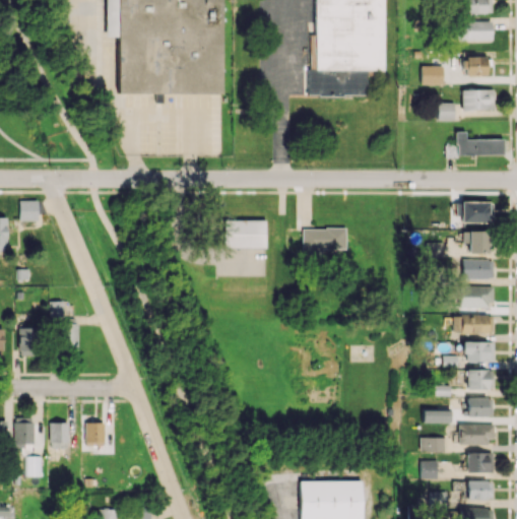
[(107,0),(108,37),(120,37),(119,93),(222,94),(222,0),(107,0)]
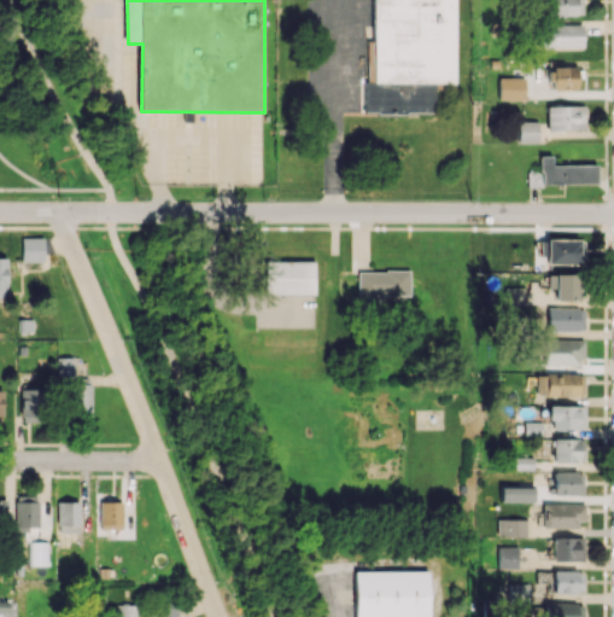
[(457,0),(375,0),(375,41),(368,41),(368,114),(438,114),(438,85),(457,85),(457,0)]
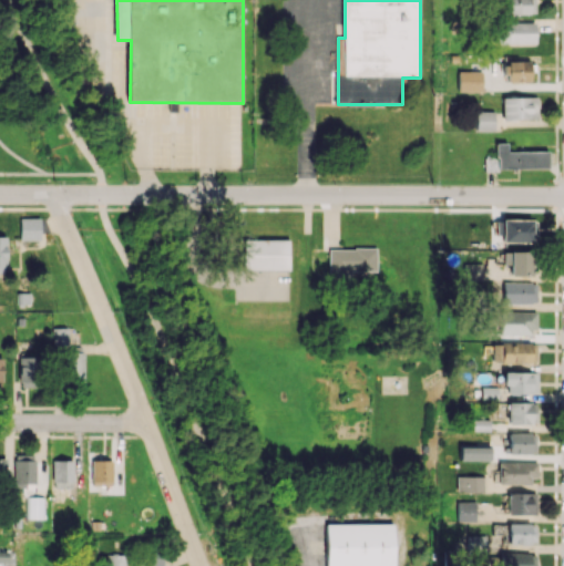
[(509,0),(510,16),(539,16),(537,0),(509,0)]
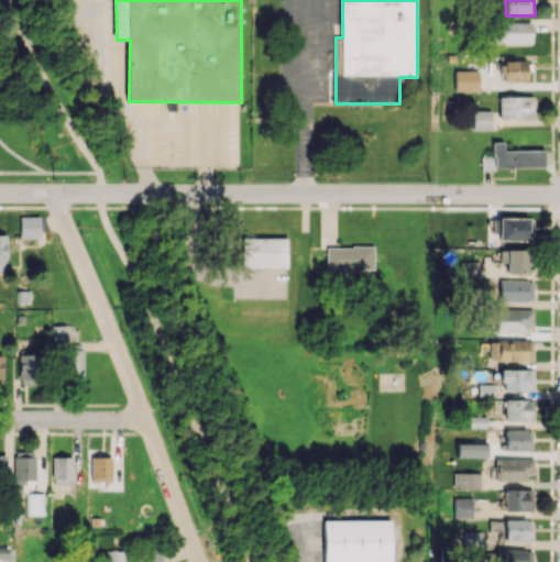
[(535,23),(495,23),(494,44),(534,44),(535,23)]
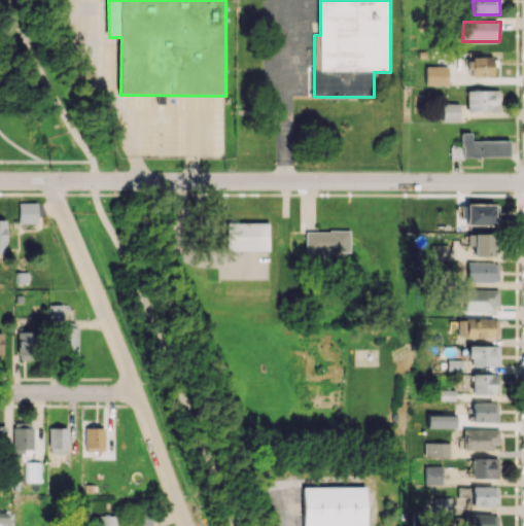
[(470,76),(494,77),(495,60),(472,59),(470,76)]
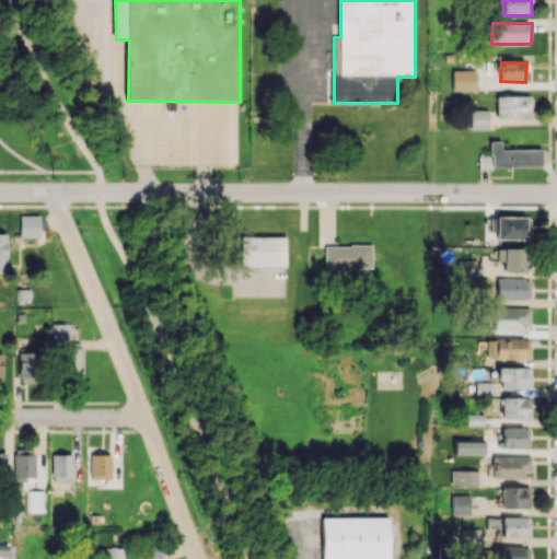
[(478,92),(478,71),(454,71),(454,91),(478,92)]
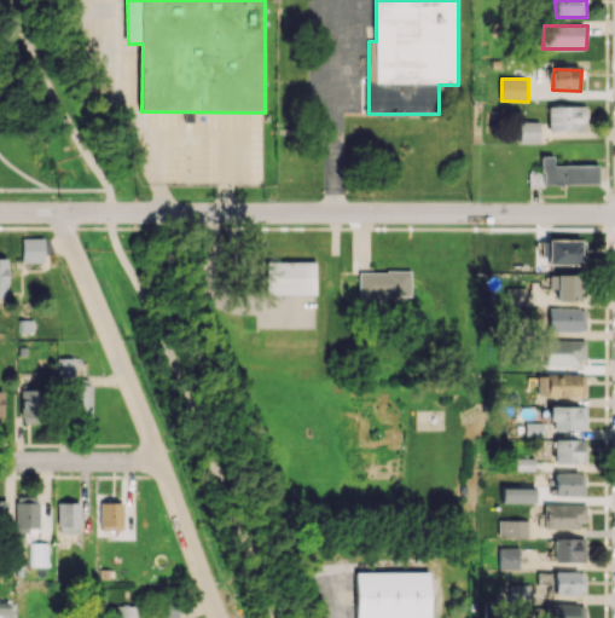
[(550,108),(551,132),(590,131),(589,107),(550,108)]
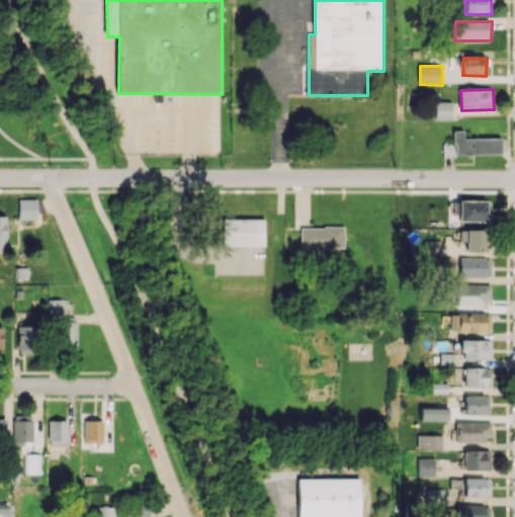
[(453,120),(453,102),(437,102),(437,120),(453,120)]
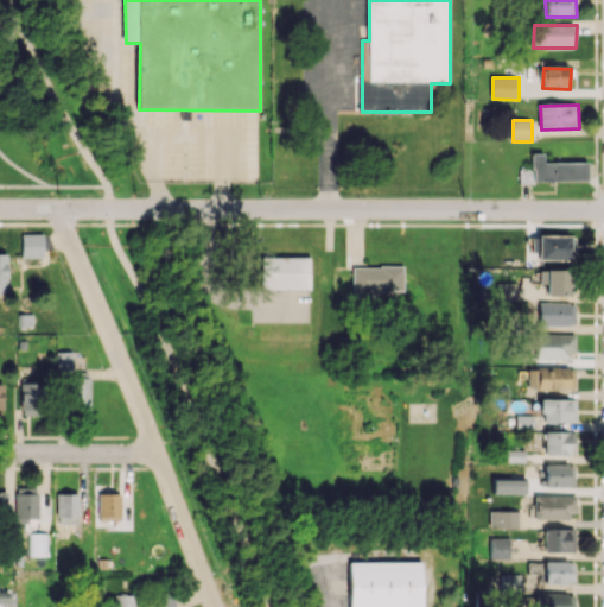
[(589,163),(545,164),(545,155),(533,155),(533,168),(522,168),(522,182),(590,182),(589,163)]
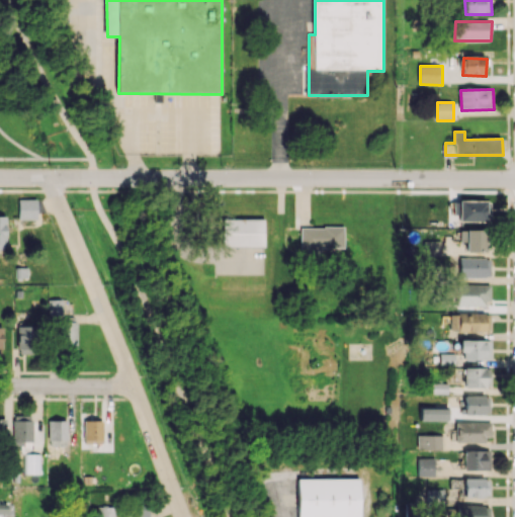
[(20,221),(38,221),(38,200),(21,200),(20,221)]
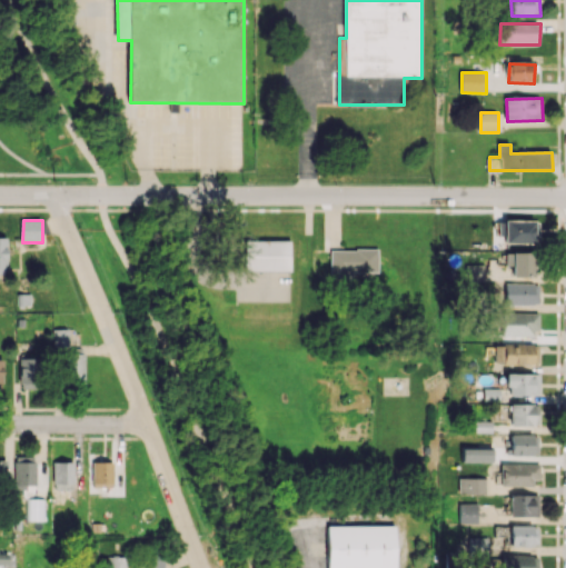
[(540,245),(540,221),(502,222),(503,245),(540,245)]
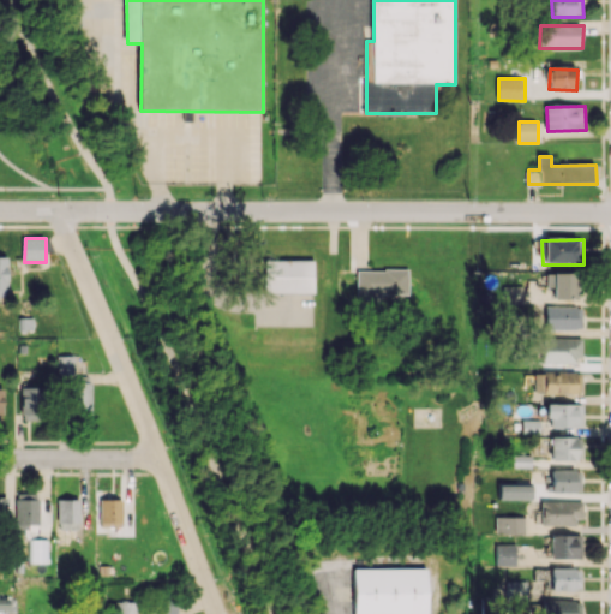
[(316,261),(267,261),(267,294),(316,294),(316,261)]
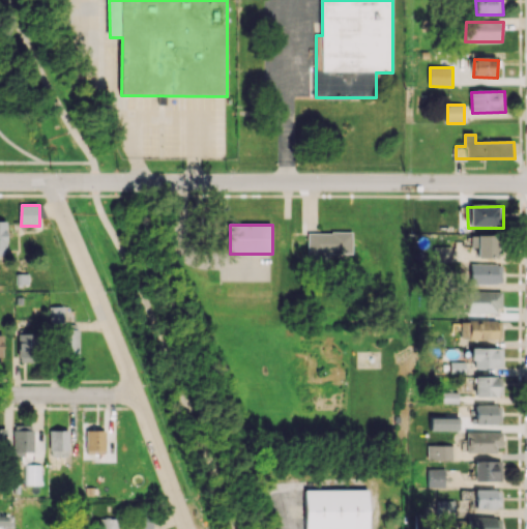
[(310,233),(310,264),(329,264),(329,255),(353,255),(353,233),(310,233)]
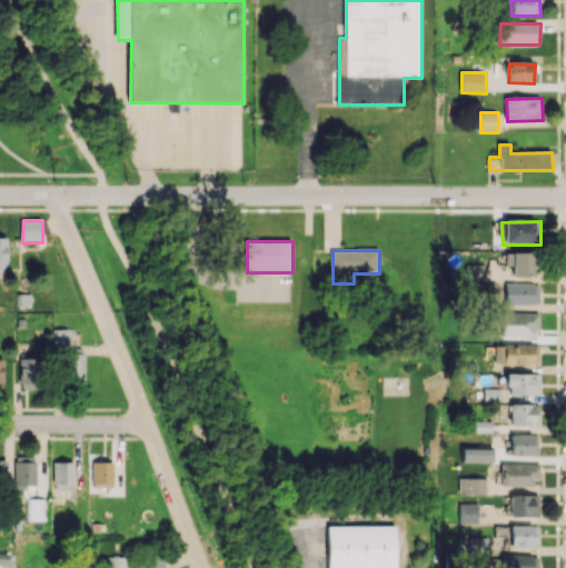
[(514,278),(537,278),(537,253),(507,253),(507,267),(514,267),(514,278)]
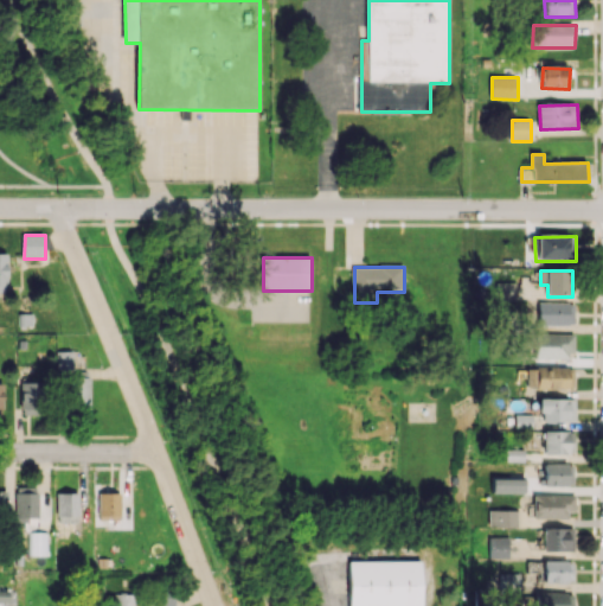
[(499,301),(519,301),(518,284),(499,284),(499,301)]
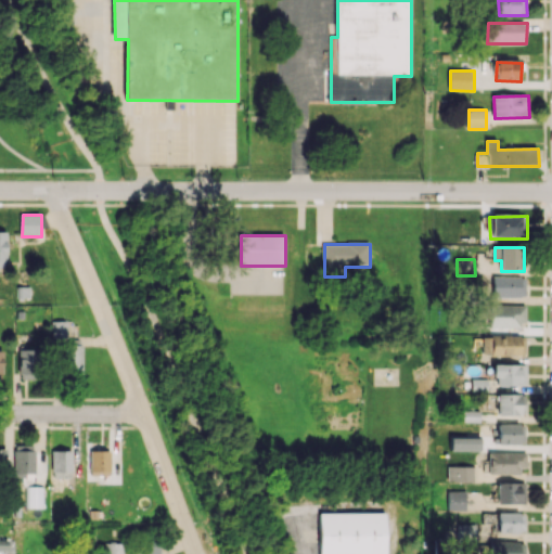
[(527,299),(527,278),(495,277),(495,298),(527,299)]
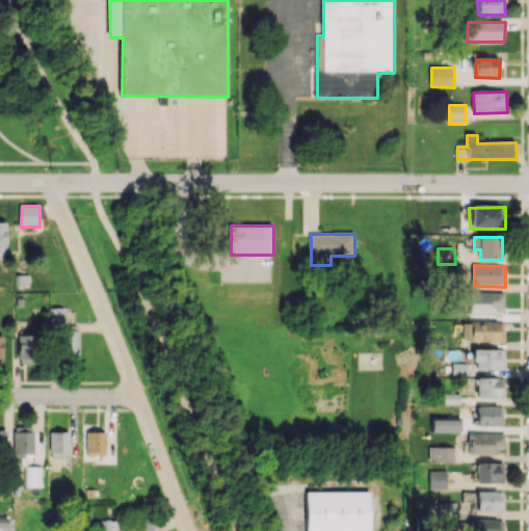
[(471,315),(504,316),(504,294),(471,294),(471,315)]
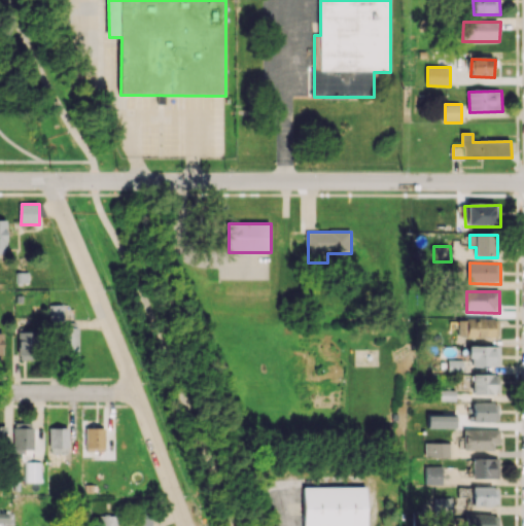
[(66,322),(66,305),(51,305),(50,321),(66,322)]
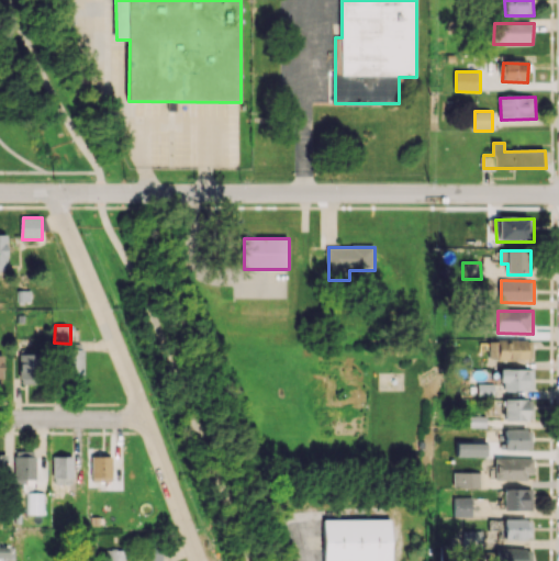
[(490,360),(534,360),(534,340),(490,341),(490,360)]
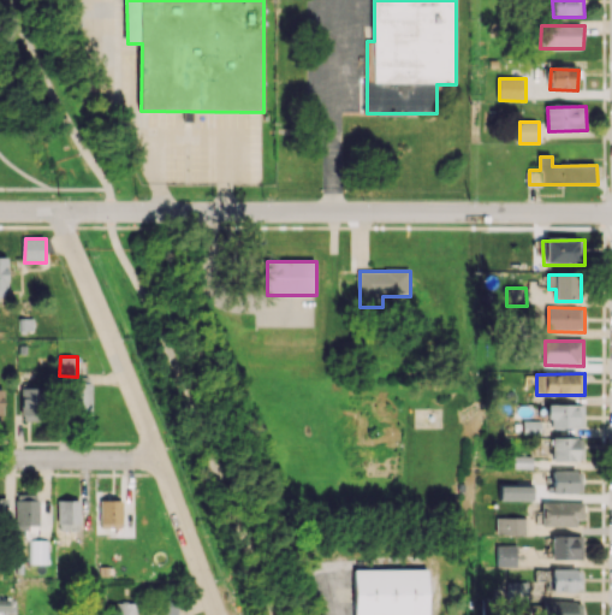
[(94,415),(94,383),(76,383),(75,415),(94,415)]
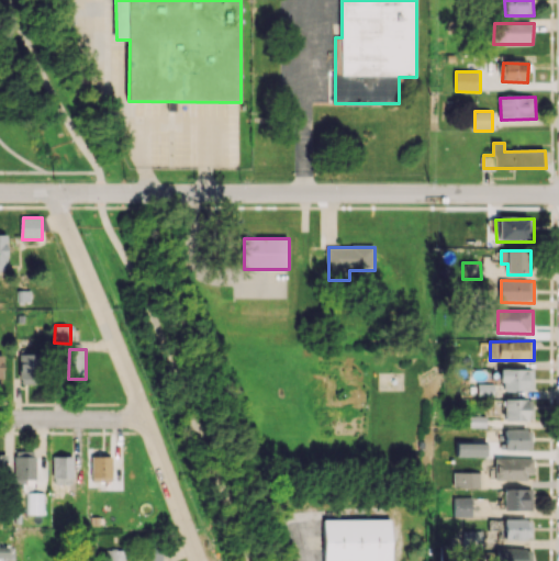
[(42,354),(21,355),(22,384),(43,383),(42,354)]
